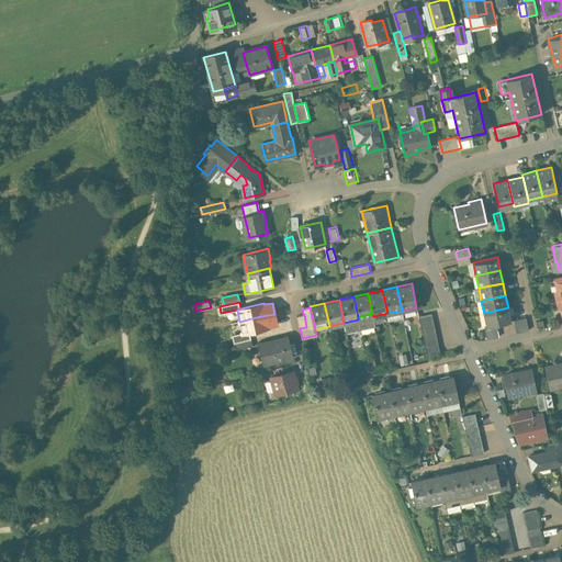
[(508,307),(484,313),(486,326),(496,324),(510,321),(508,307)]
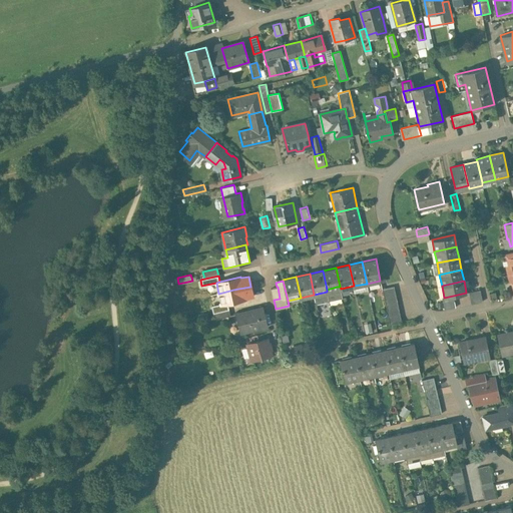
[(394,286),(382,289),(383,294),(395,292),(394,286)]
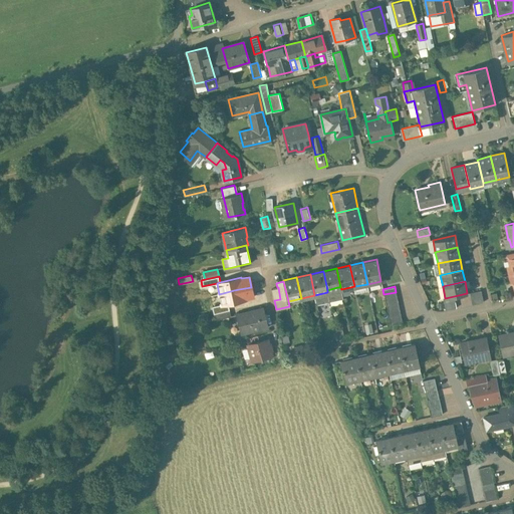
[(254,296),(251,287),(239,289),(234,290),(219,294),(221,305),(246,299),(246,298),(254,296)]
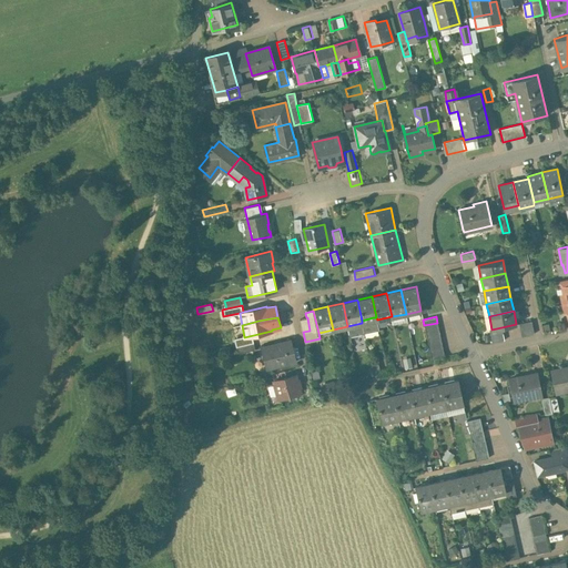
[(306,317),(300,318),(303,332),(310,331),(307,317),(306,317)]
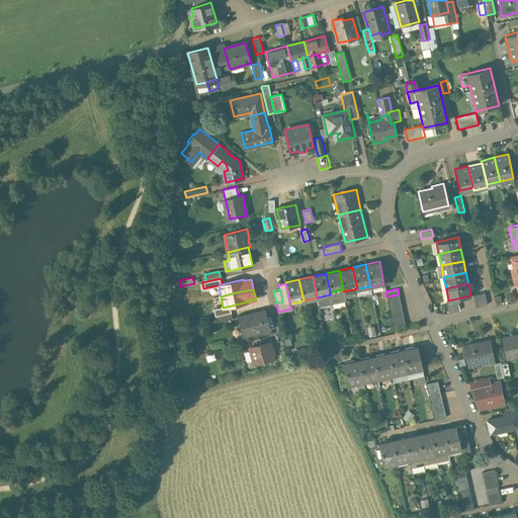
[(340,289),(330,292),(330,294),(332,303),(342,300),(340,289)]
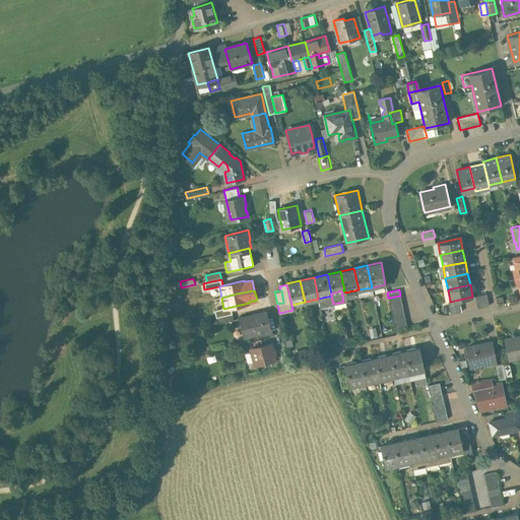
[(486,294),(475,297),(476,302),(488,300),(486,294)]
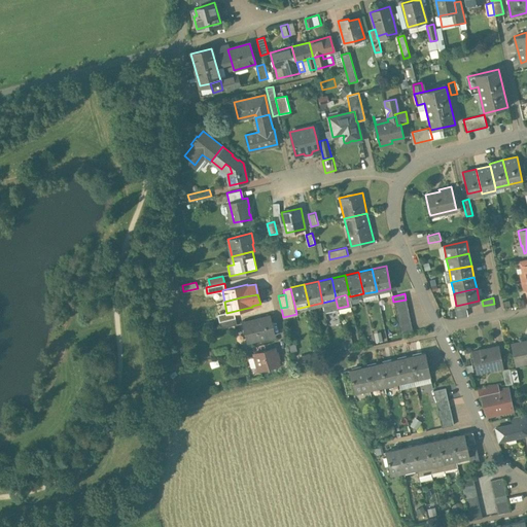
[(406,300),(393,302),(394,309),(407,306),(406,300)]
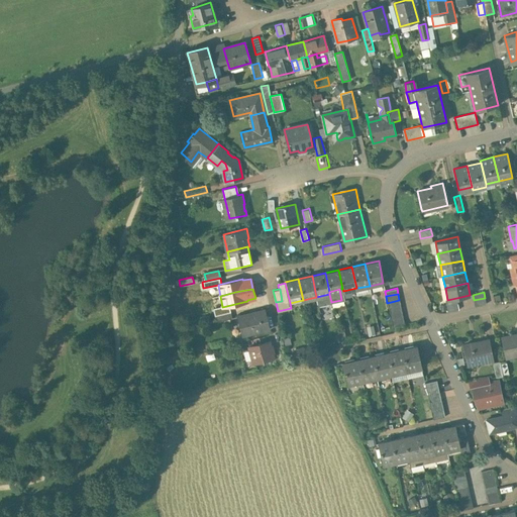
[(447,300),(445,300),(446,306),(457,304),(456,298),(447,300)]
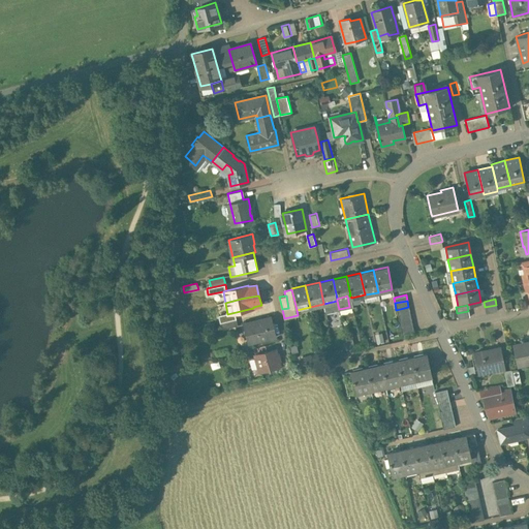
[(496,305),(485,307),(486,313),(498,311),(496,305)]
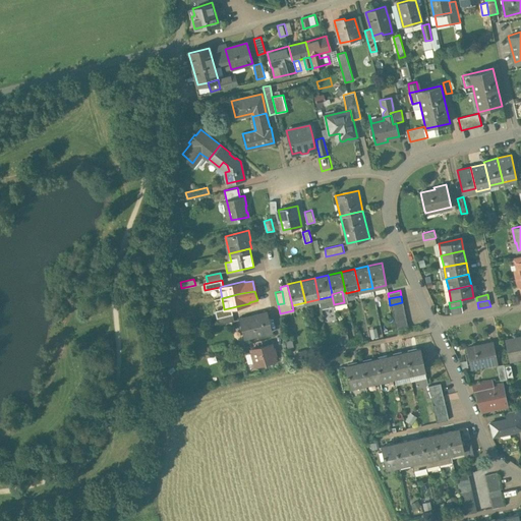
[(402,302),(390,305),(391,310),(403,308),(402,302)]
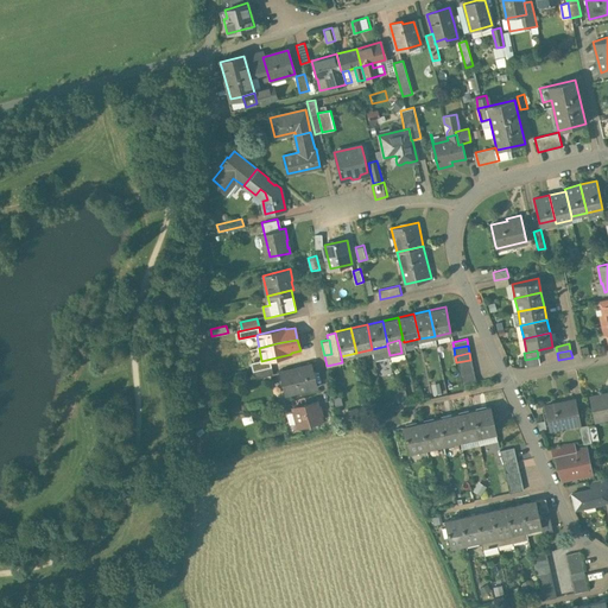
[(538,358),(525,360),(526,367),(539,365),(538,358)]
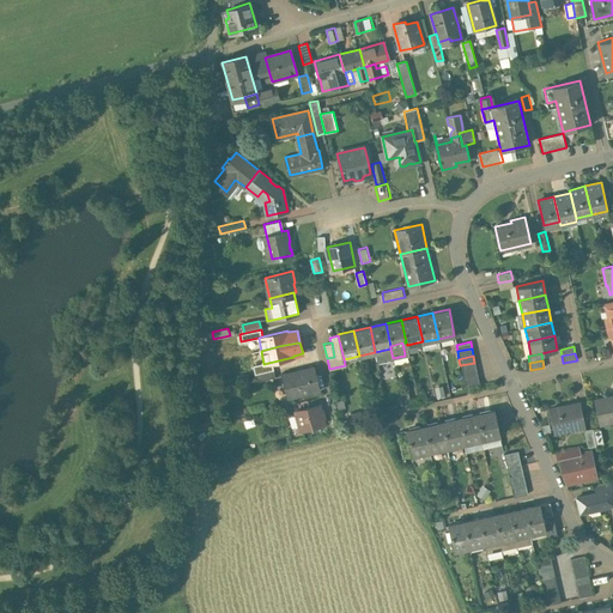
[(474,363),(460,365),(462,372),(477,370),(474,363)]
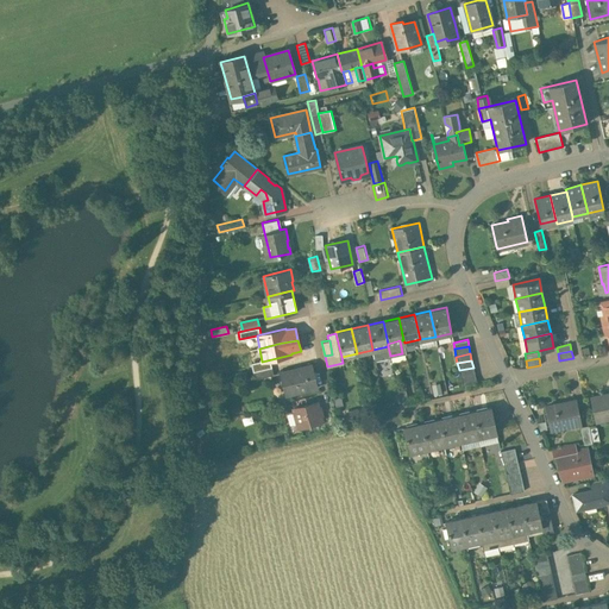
[(312,364),(280,372),(284,394),(318,387),(312,364)]
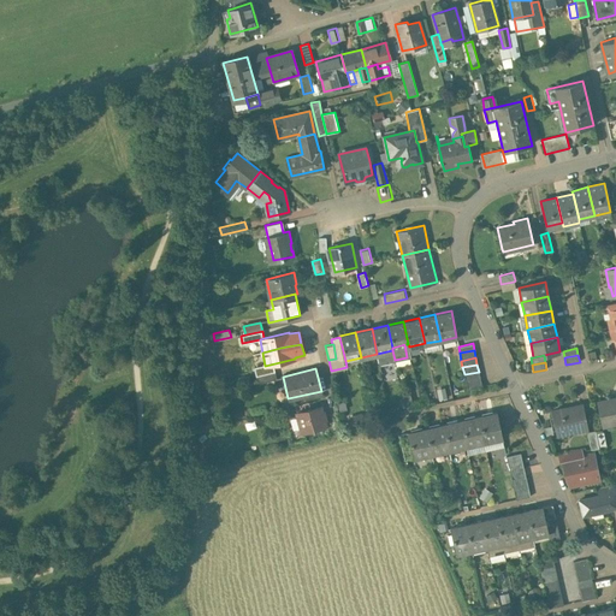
[(274,371),(256,375),(259,383),(277,378),(274,371)]
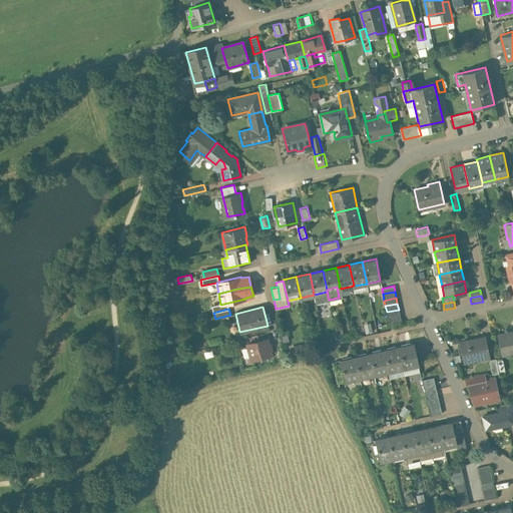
[(399,310),(387,312),(388,318),(400,315),(399,310)]
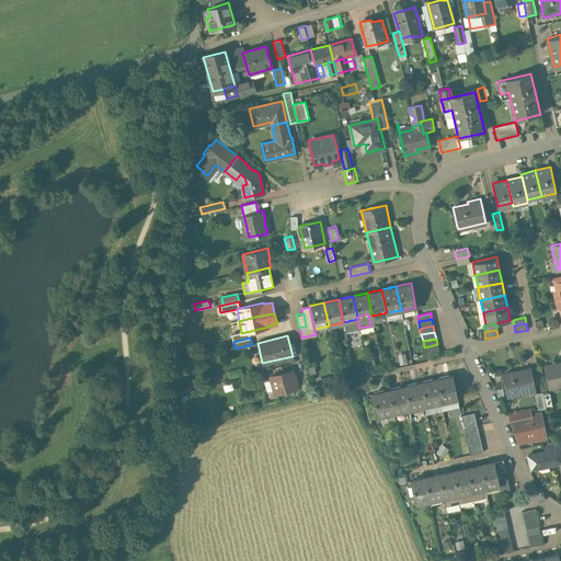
[(437,344),(424,347),(425,354),(438,351),(437,344)]
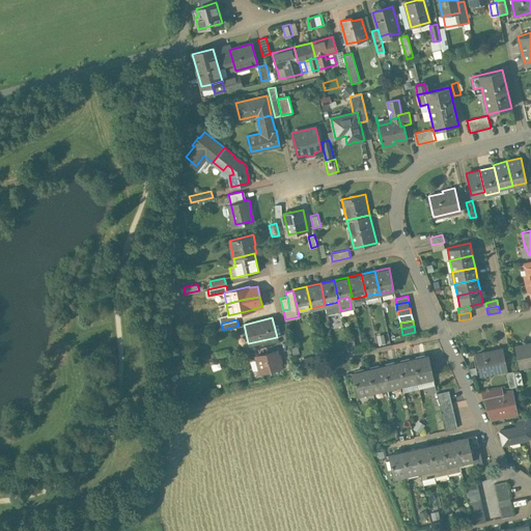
[(530,341),(513,345),(519,367),(530,364),(530,341)]
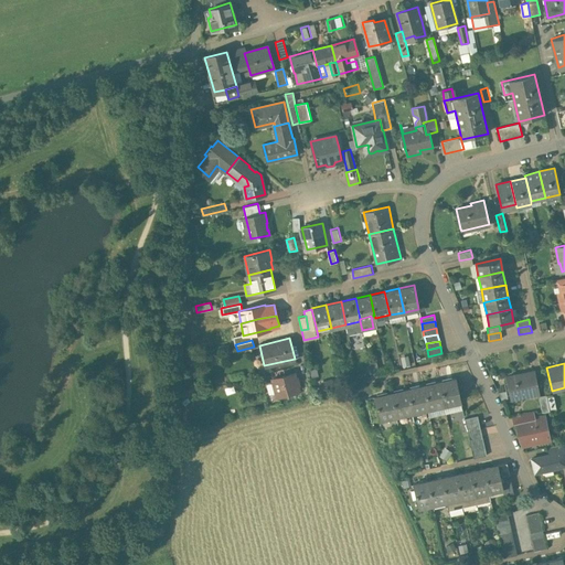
[(534,371),(505,376),(511,398),(539,393),(534,371)]
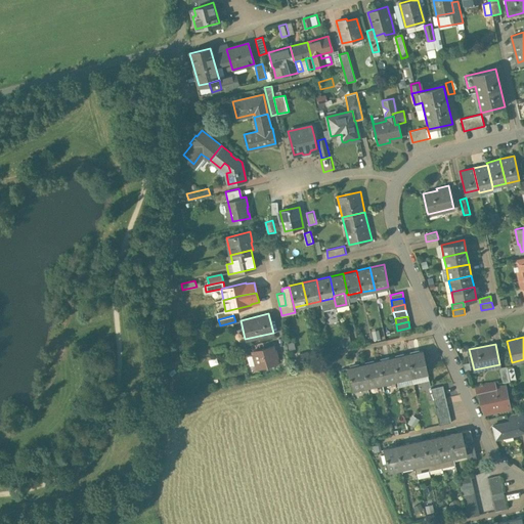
[(272,345),(252,351),(256,367),(277,361),(276,356),(275,350),(274,350),(272,345)]
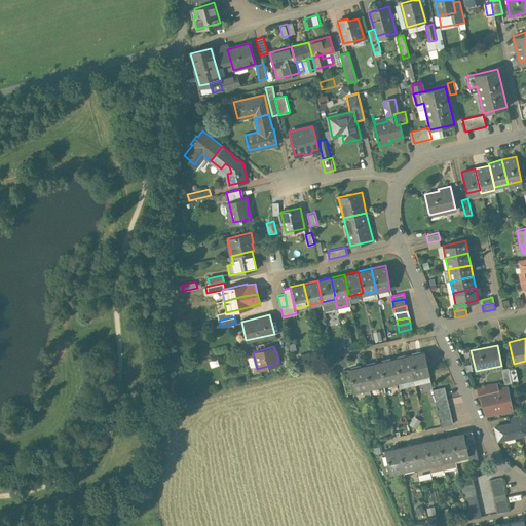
[(424,352),(409,355),(414,377),(429,374),(424,352)]
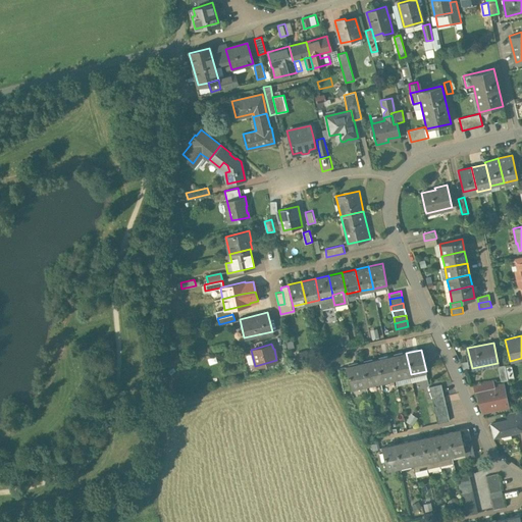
[(406,353),(390,356),(396,377),(411,374),(406,353)]
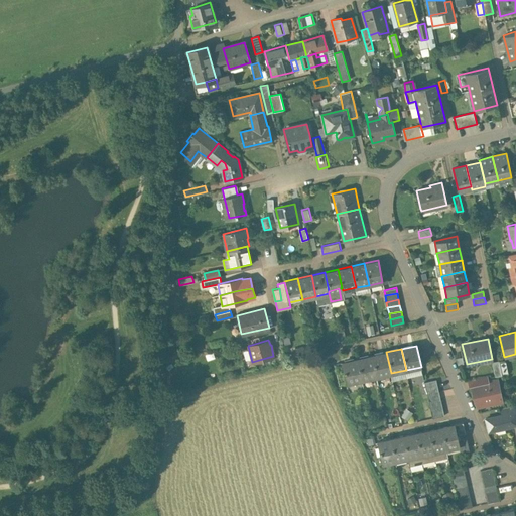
[(386,352),(372,355),(376,377),(391,373),(386,352)]
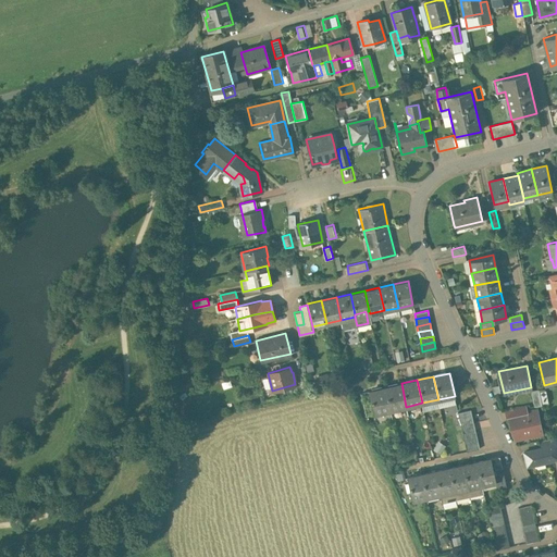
[(401,383),(385,387),(391,410),(406,407),(401,383)]
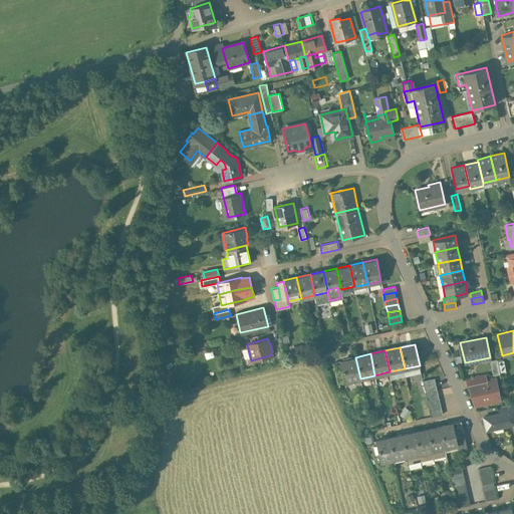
[(355,357),(340,360),(345,381),(360,378),(355,357)]
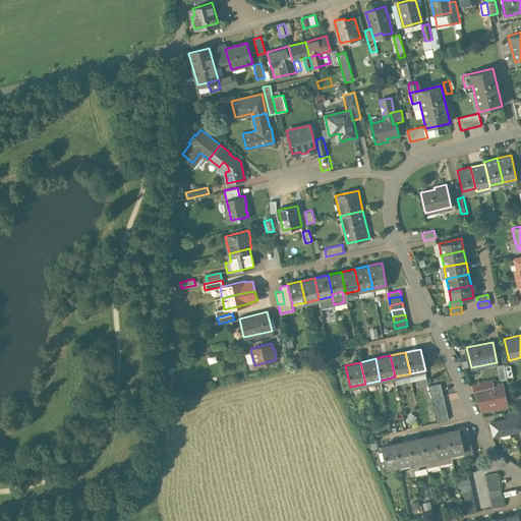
[(504,363),(497,365),(500,380),(507,379),(504,363)]
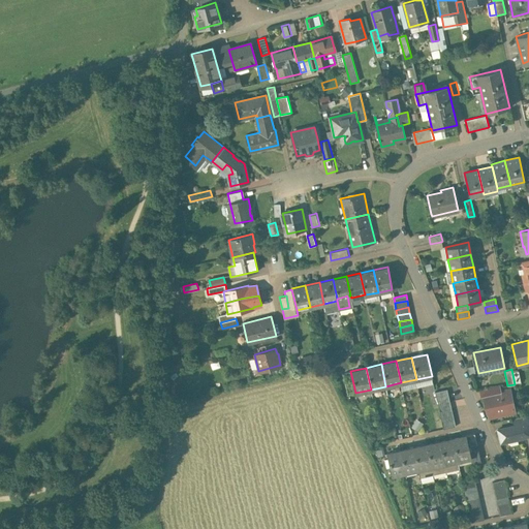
[(350,371),(343,372),(348,395),(355,393),(350,371)]
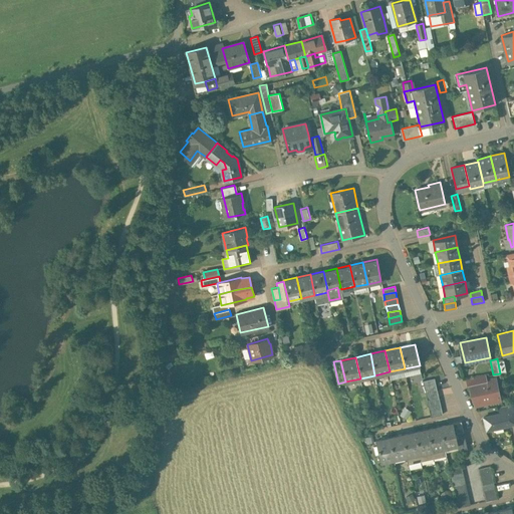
[(435,378),(423,380),(426,393),(437,390),(435,378)]
